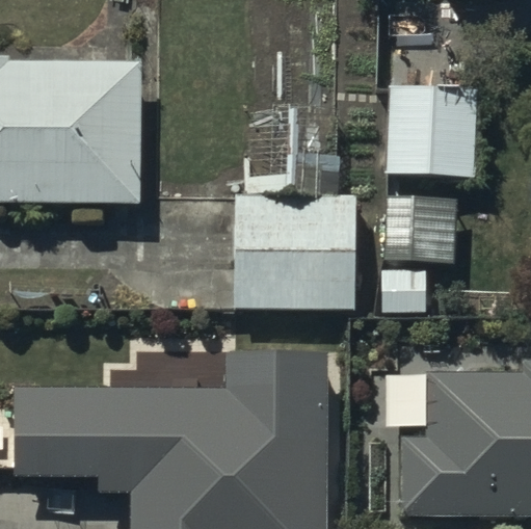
[(10,55),(0,54),(0,200),(139,202),(139,61),(10,61),(10,55)]
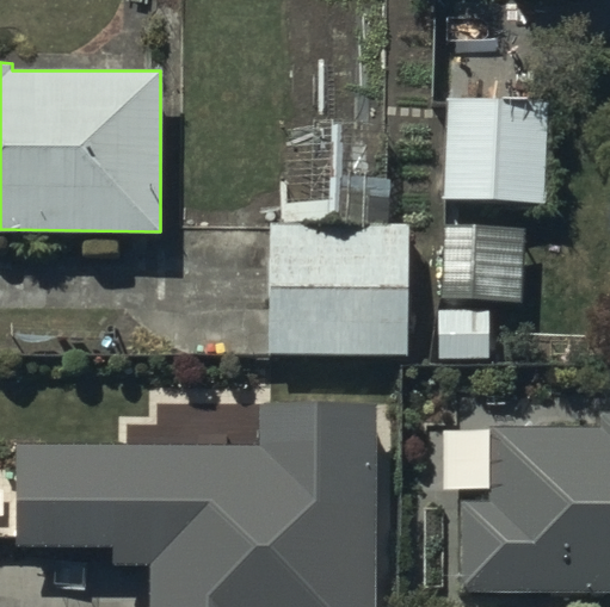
[(548,103),(450,98),(445,198),(543,203),(548,103)]
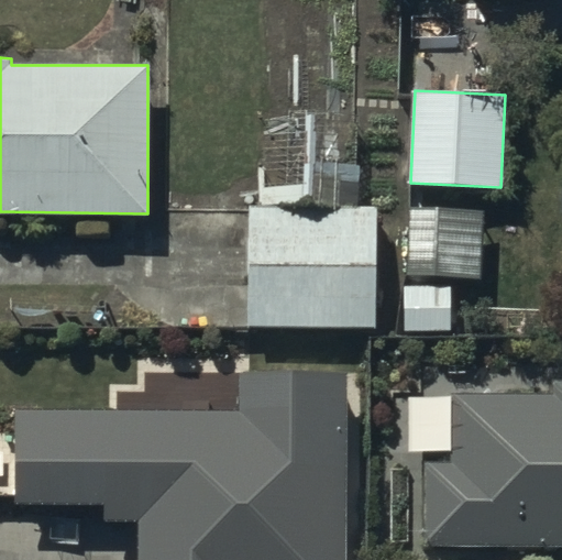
[(377,206),(250,205),(250,325),(376,326),(377,206)]
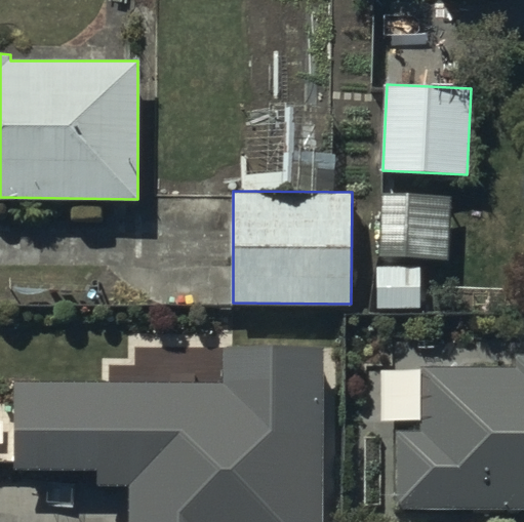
[(322,521),(324,347),(226,349),(225,384),(15,382),(15,471),(98,471),(98,487),(129,487),(128,521),(322,521)]
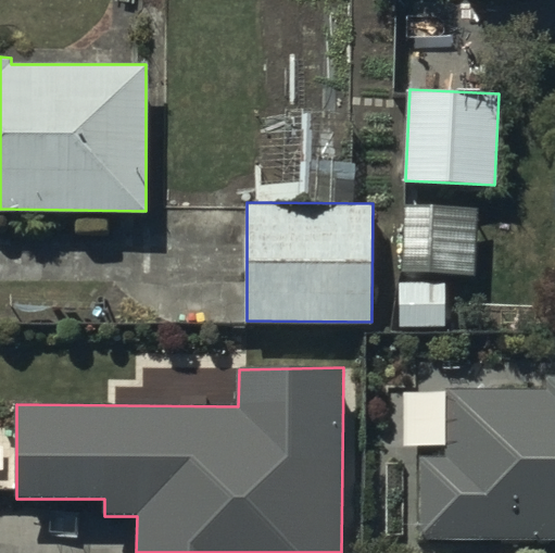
[(554,373),(545,373),(545,387),(444,388),(444,454),(418,454),(418,541),(554,539),(554,373)]
